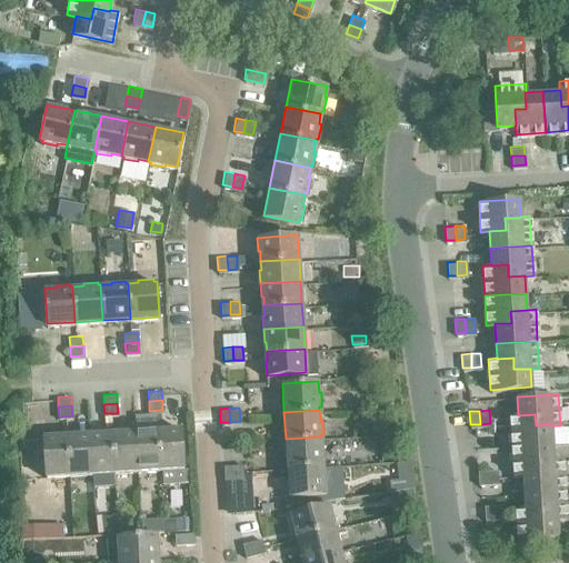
[(552,442),(551,425),(551,424),(536,425),(535,414),(518,415),(518,414),(509,415),(511,444),(552,442)]
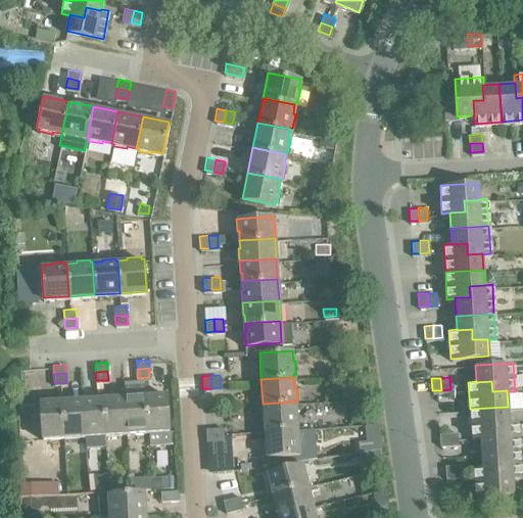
[(153,394),(144,395),(147,430),(169,429),(167,392),(153,393),(153,394)]
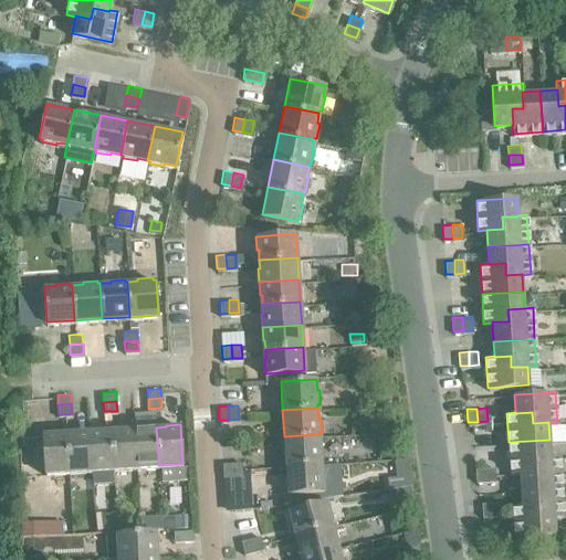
[(147,426),(134,428),(136,466),(159,465),(156,428),(147,429),(147,426)]
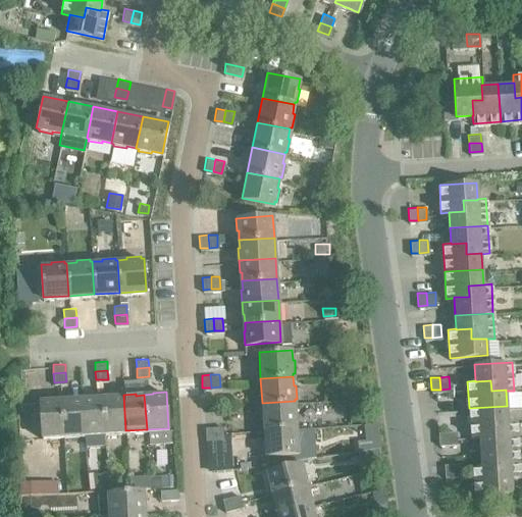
[(112,397),(103,397),(105,432),(125,430),(123,395),(111,395),(112,397)]
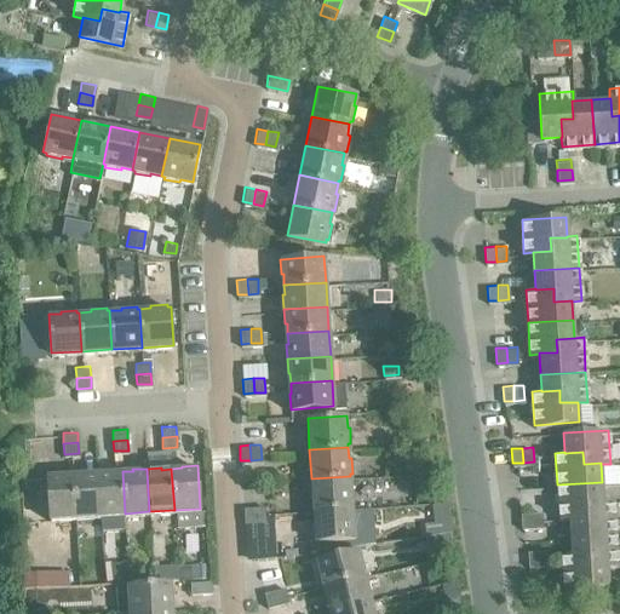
[(112,470),(97,471),(99,515),(125,514),(122,471),(112,472),(112,470)]
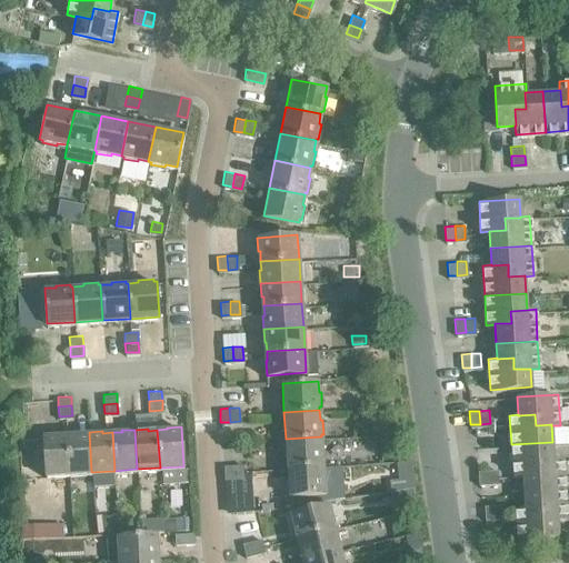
[(67,435),(69,473),(91,472),(89,432),(77,433),(77,435),(67,435)]
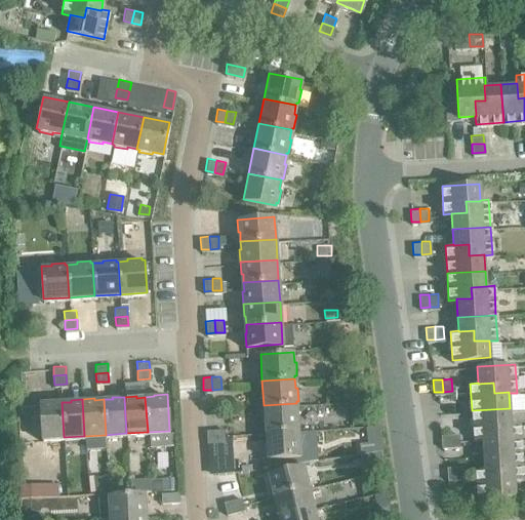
[(64,437),(62,402),(52,403),(52,401),(40,402),(42,439),(64,437)]
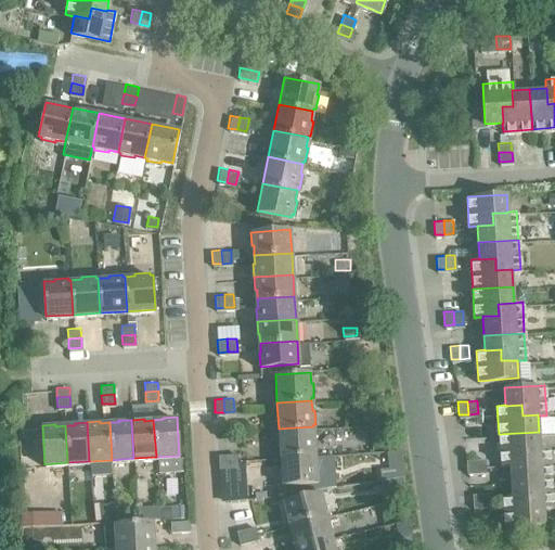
[(279,429),(280,456),(314,453),(314,451),(317,451),(315,437),(313,437),(313,426),(279,429)]
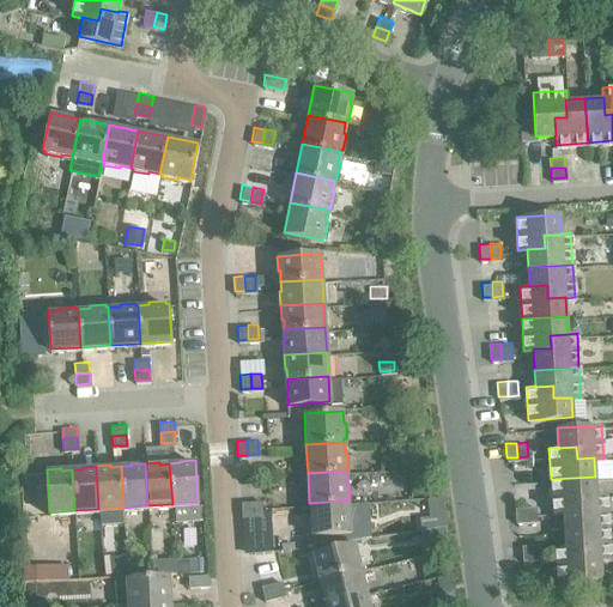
[(553,511),(563,511),(563,510),(580,509),(578,497),(596,496),(596,495),(595,477),(551,479),(553,511)]
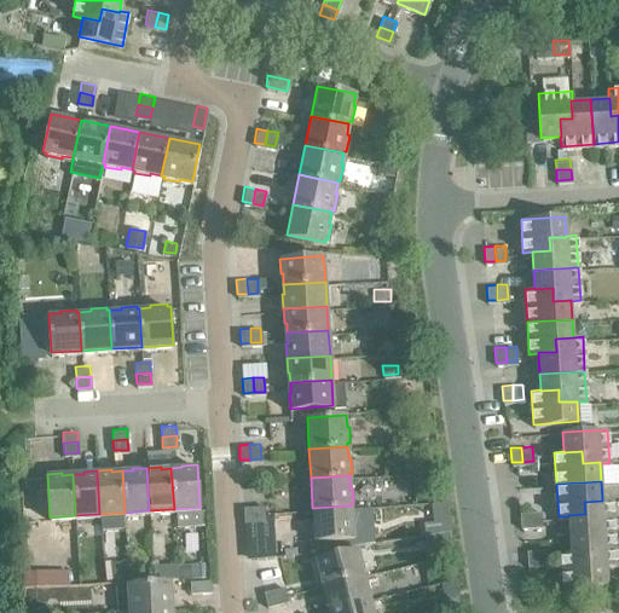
[(568,515),(568,516),(570,535),(613,531),(612,499),(602,499),(602,501),(584,502),(585,514),(568,515)]
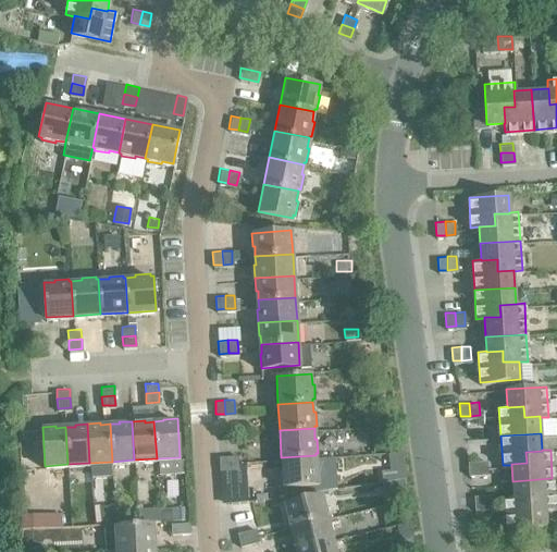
[(237,453),(227,454),(229,467),(238,467),(237,453)]
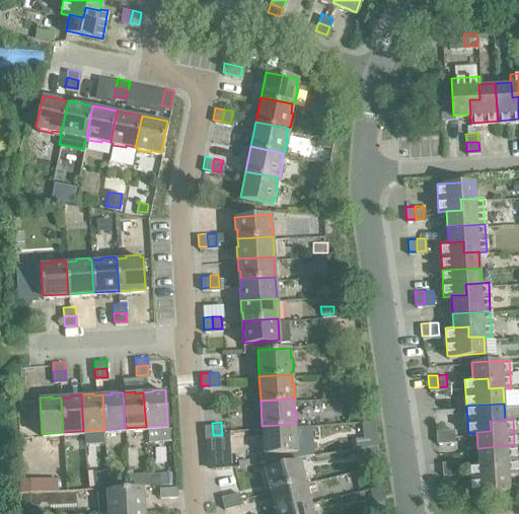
[(213,435),(212,423),(204,423),(204,436),(213,435)]
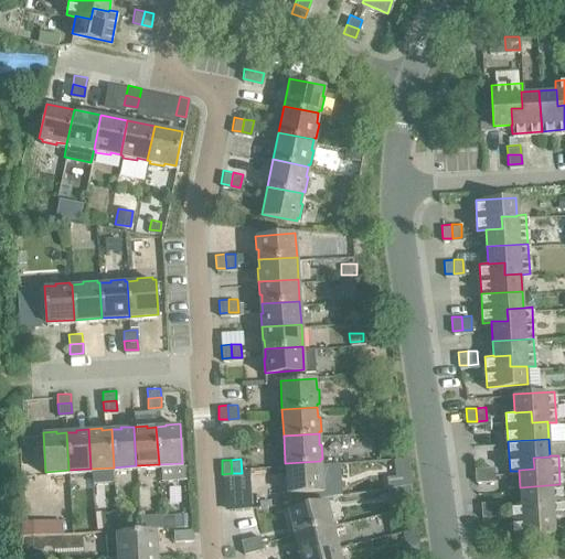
[(320,461),(285,463),(287,492),(322,490),(322,486),(324,486),(323,471),(321,472),(320,461)]
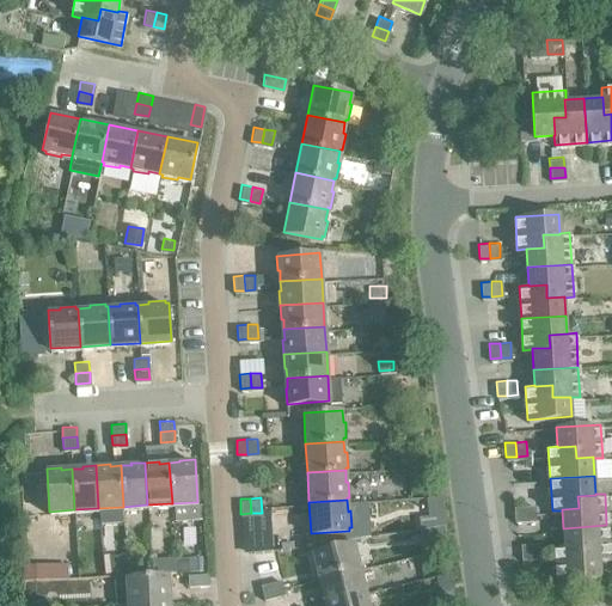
[(534,503),(524,505),(525,518),(536,516),(534,503)]
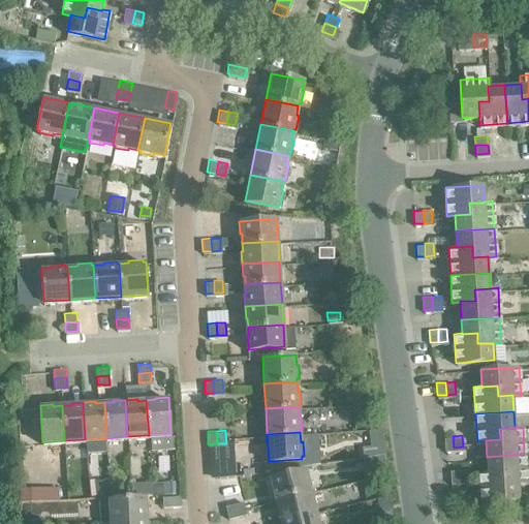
[(454,448),(453,436),(443,436),(444,448),(454,448)]
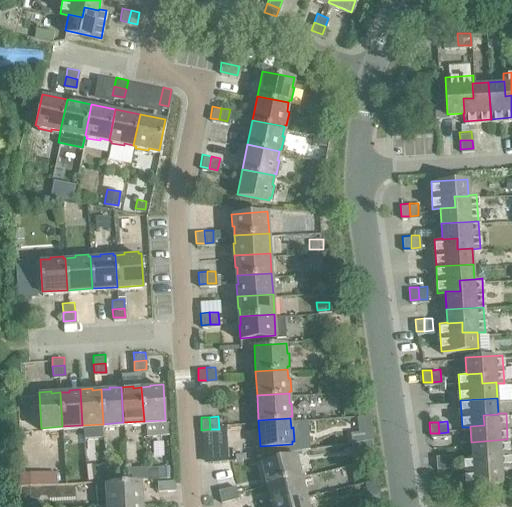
[(501,466),(501,467),(509,466),(507,439),(471,442),(472,457),(472,458),(486,457),(487,467),(501,466)]
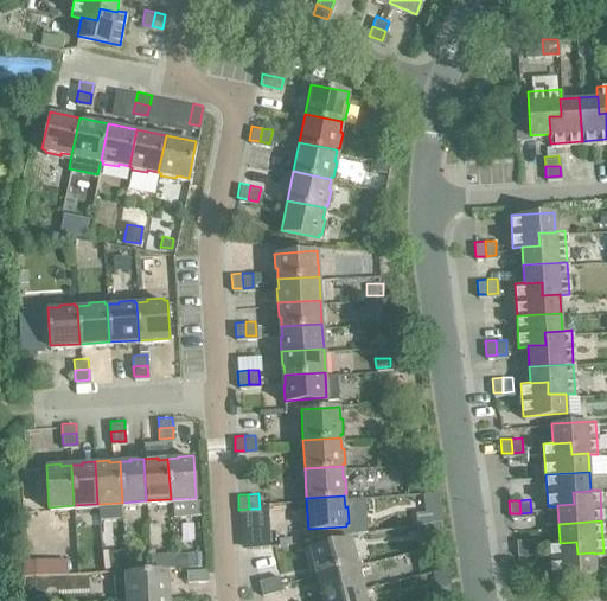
[(314,562),(317,571),(357,562),(351,537),(310,548),(313,562),(314,562)]
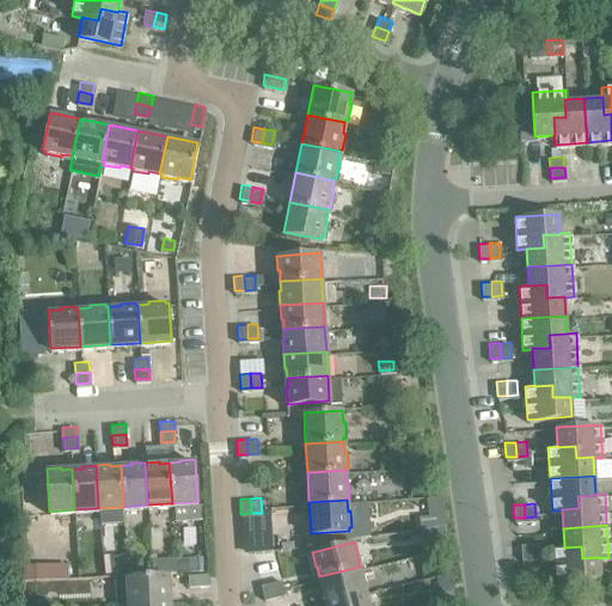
[(532,556),(531,542),(520,543),(521,557),(532,556)]
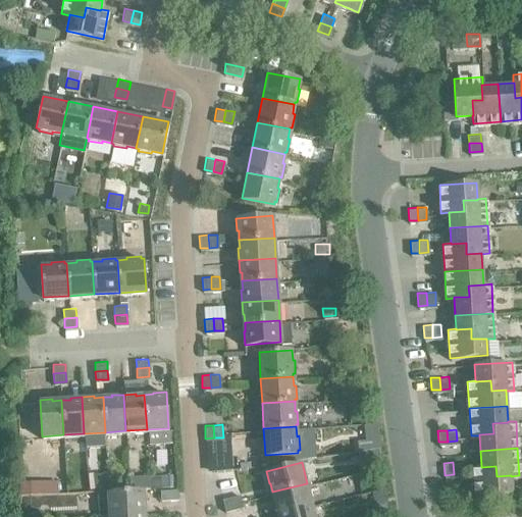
[(462,462),(453,462),(454,474),(462,474),(462,462)]
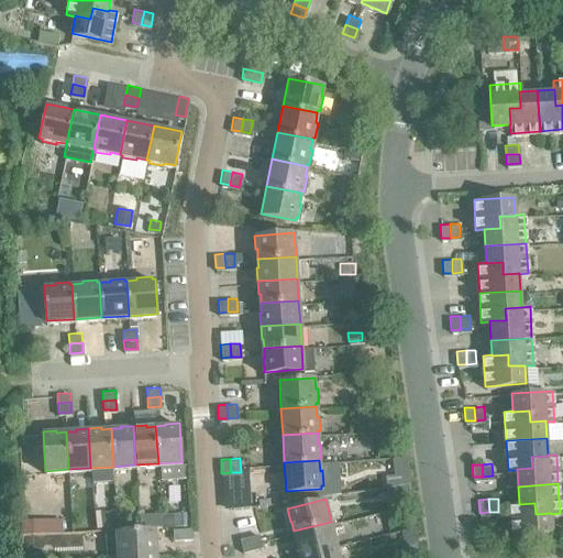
[(552,532),(551,514),(551,513),(536,514),(534,503),(519,504),(519,503),(510,503),(511,534),(552,532)]
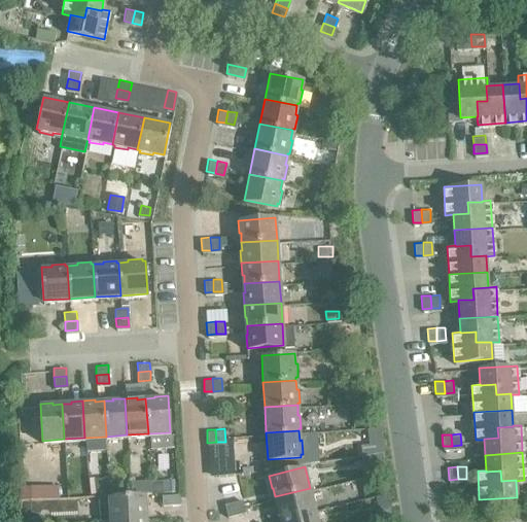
[(150,478),(131,479),(131,492),(151,491),(150,479),(150,478)]
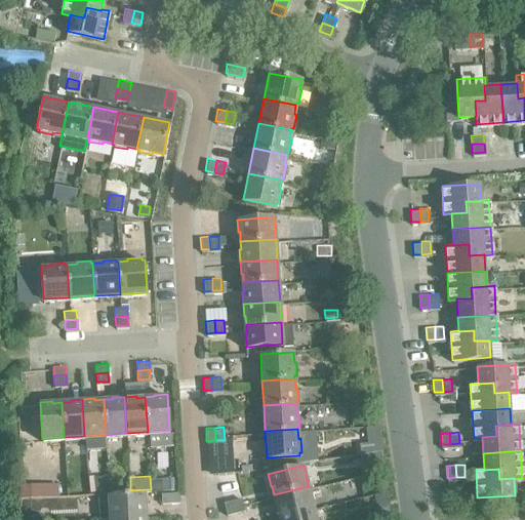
[(175,476),(150,477),(151,489),(176,488),(175,476)]
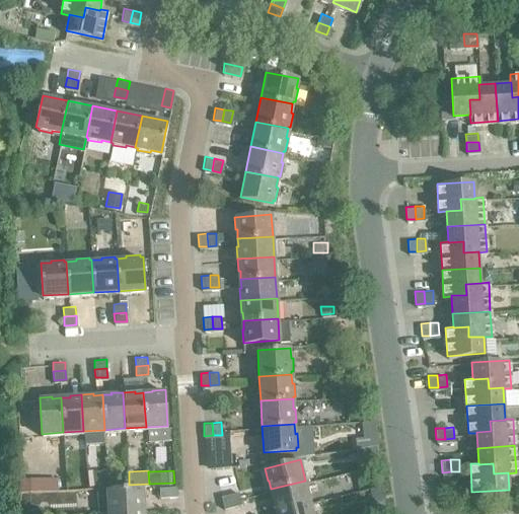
[(272,498),(275,509),(310,501),(305,481),(271,489),(273,497),(272,498)]
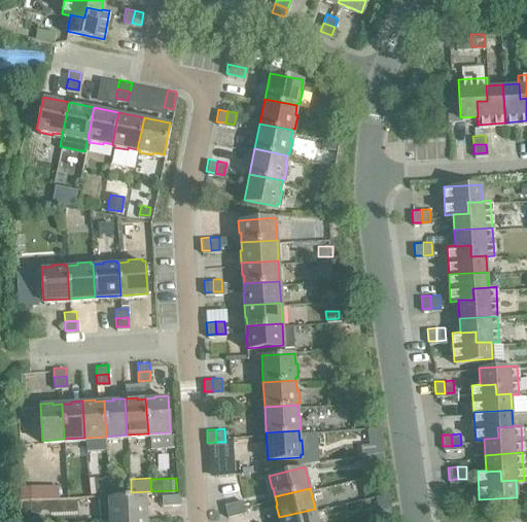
[(162,493),(162,502),(180,501),(179,492),(162,493)]
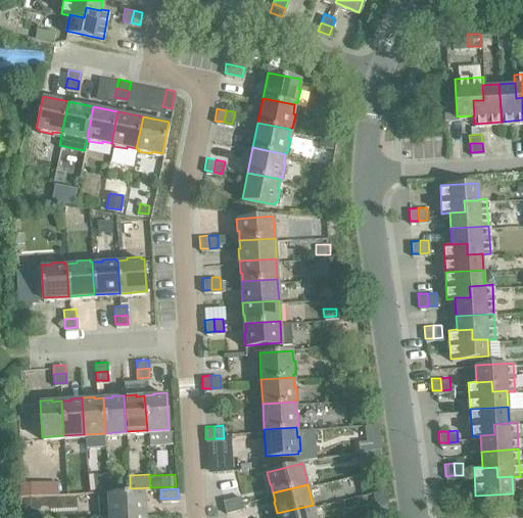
[(107,492),(108,515),(145,512),(145,505),(143,505),(142,493),(144,492),(144,490),(107,492)]
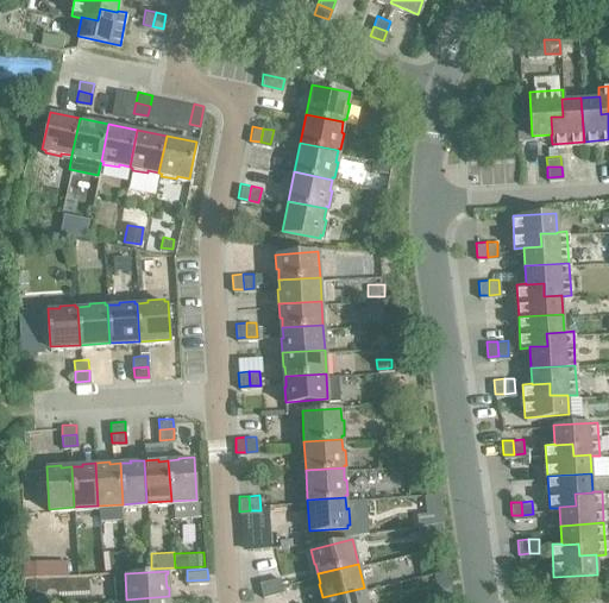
[(278,576),(269,578),(272,592),(282,590),(278,576)]
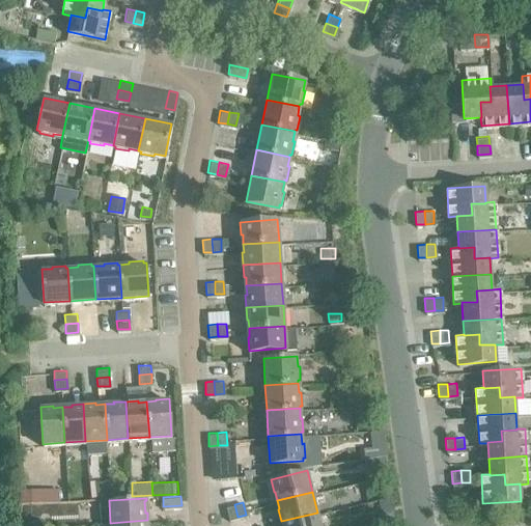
[(238,517),(234,504),(225,506),(228,519),(238,517)]
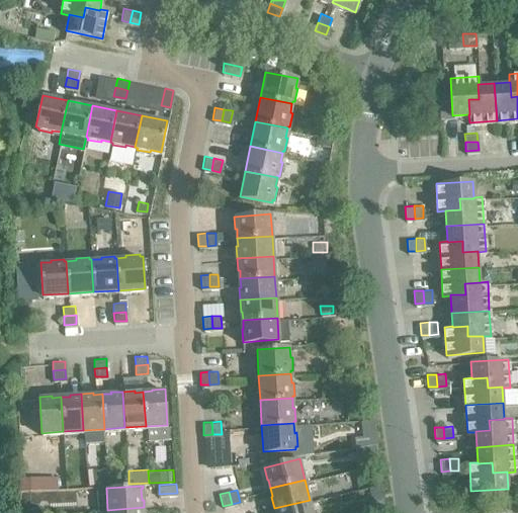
[(312,512),(310,500),(274,508),(274,512),(312,512)]
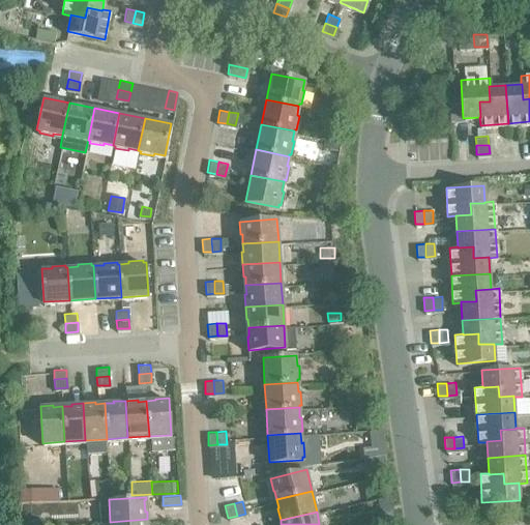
[(31,524),(31,515),(22,516),(22,524),(31,524)]
